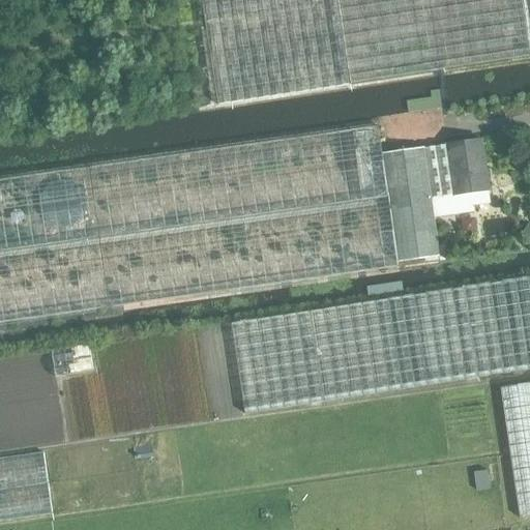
[(201,0),(217,105),(350,85),(349,83),(529,55),(529,54),(521,0),(201,0)]
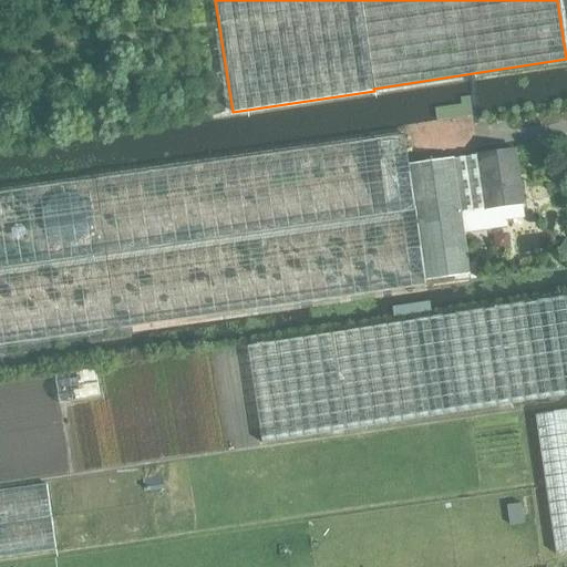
[(406,163),(403,135),(0,192),(0,344),(425,285),(424,281),(471,275),(464,233),(504,227),(503,220),(524,218),(522,202),(526,200),(516,146),(481,152),(453,157),(406,163)]
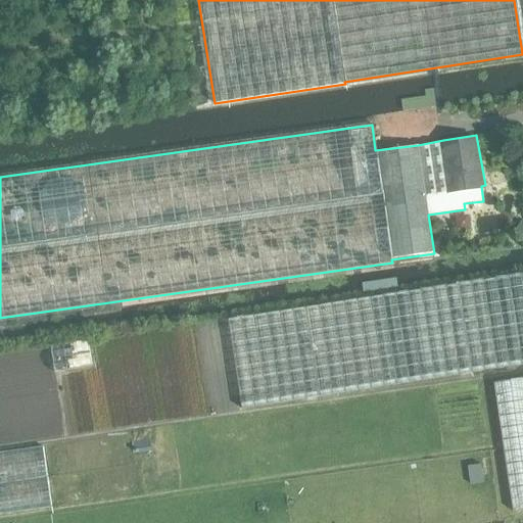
[(469,215),(455,217),(457,231),(471,229),(469,215)]
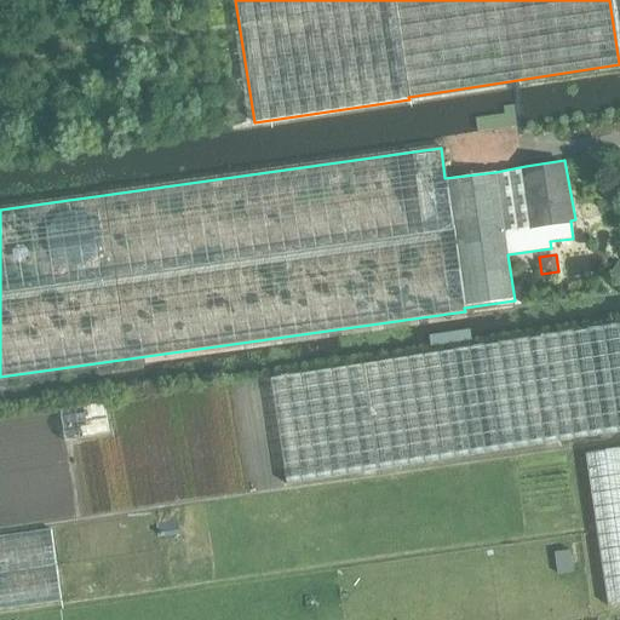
[(619,322),(269,377),(286,484),(619,432),(619,322)]
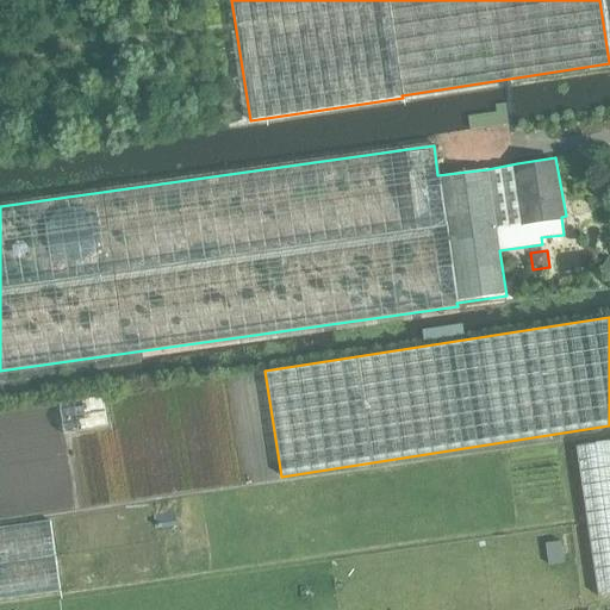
[(609,440),(574,446),(597,597),(609,595),(609,440)]
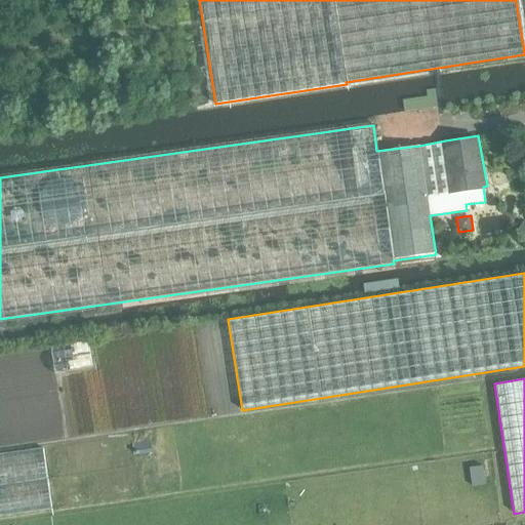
[(0,516),(51,509),(42,448),(0,454),(0,516)]
